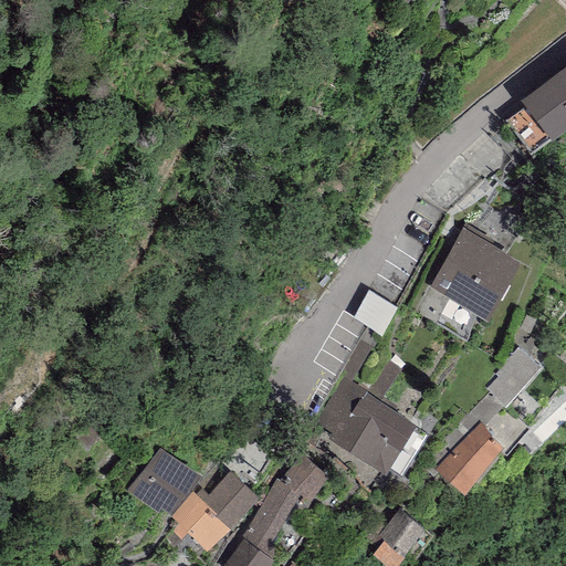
[(565,65),(520,100),(524,107),(505,121),(531,155),(565,128),(565,65)]
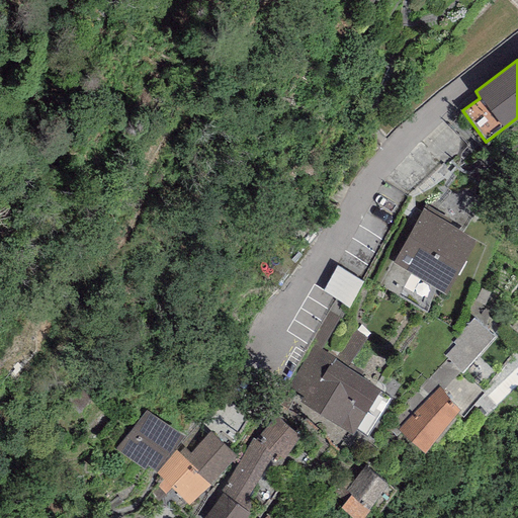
[(423,209),(393,263),(445,293),(476,240),(423,209)]
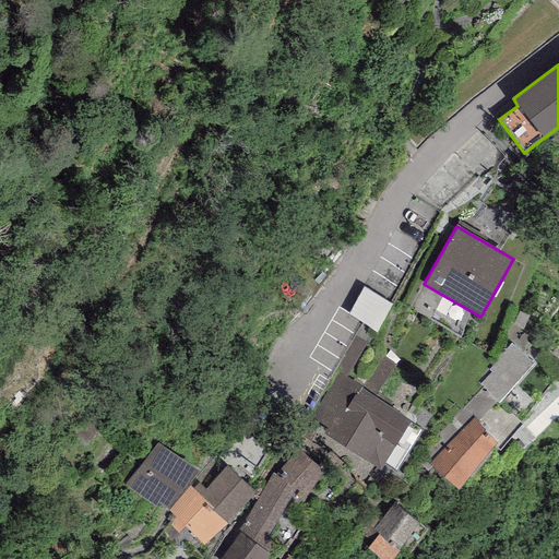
[(382,331),(397,302),(368,287),(353,314),(382,331)]
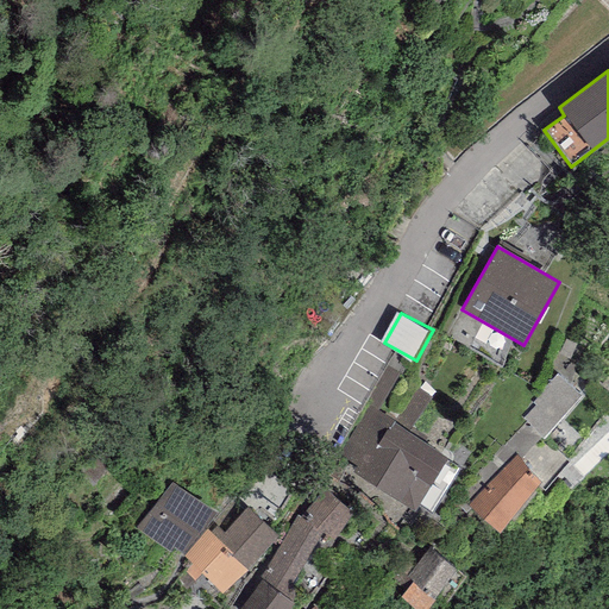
[(385,365),(364,402),(378,410),(400,374),(385,365)]
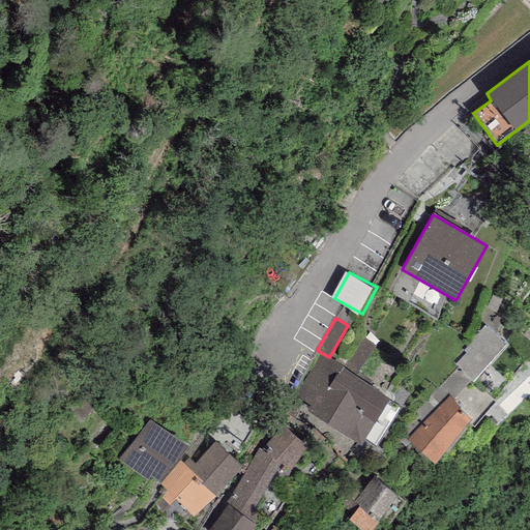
[(458,363),(478,382),(512,344),(492,326),(458,363)]
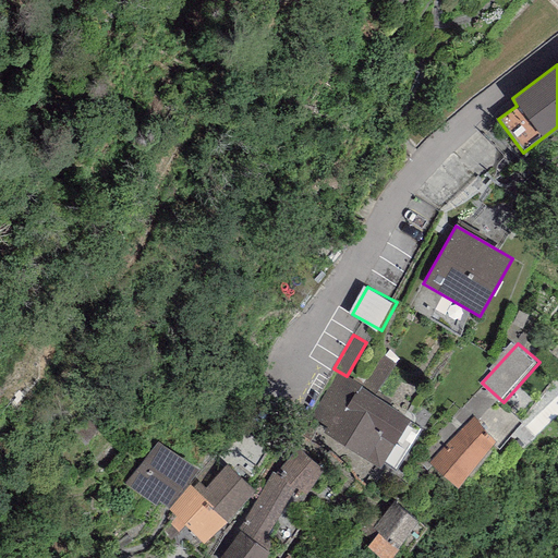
[(393,364),(380,355),(361,386),(361,387),(374,396),(393,364)]
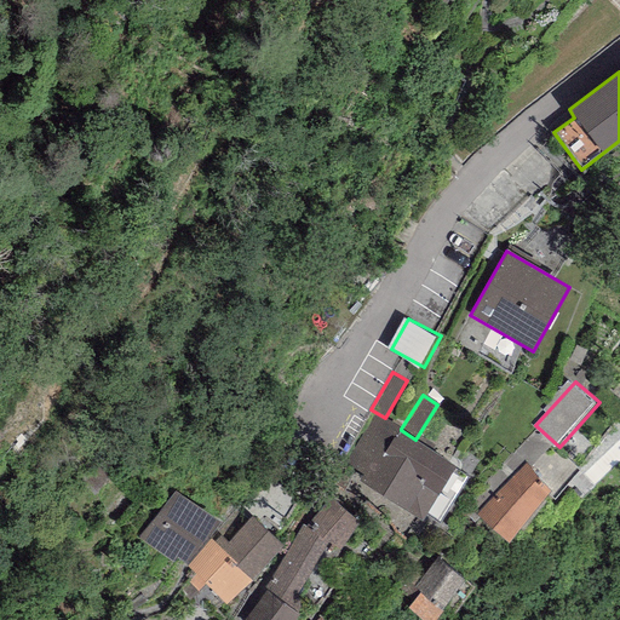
[(385,418),(371,409),(338,466),(420,521),(455,469),(415,440),(401,430),(401,429),(385,418)]
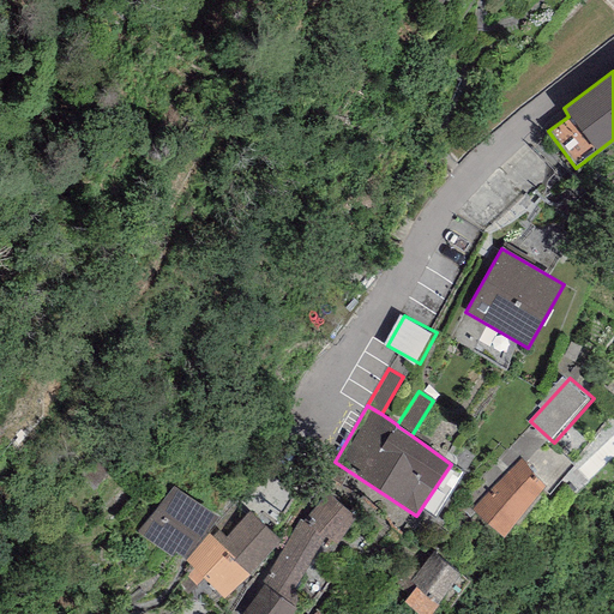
[(521,459),(473,507),(503,535),(545,487),(521,459)]
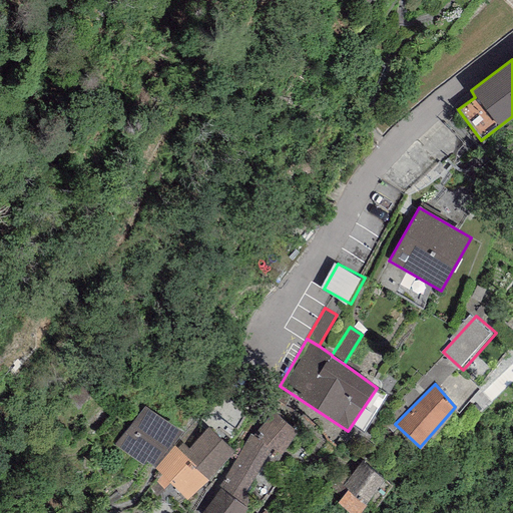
[(145,405),(118,440),(114,445),(141,467),(145,461),(154,467),(180,432),(145,405)]
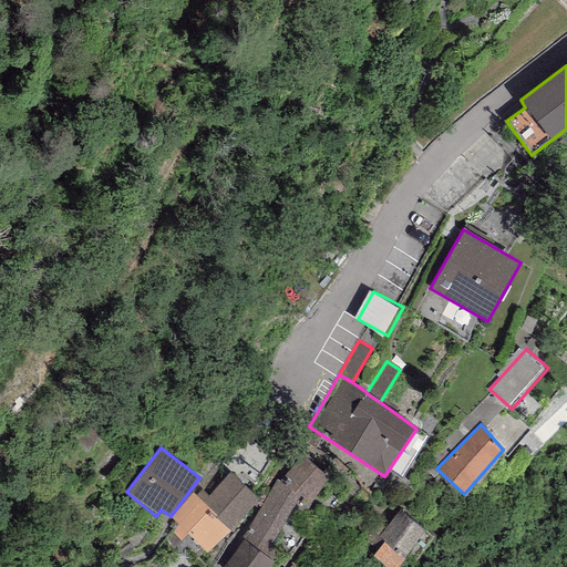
[(327,475),(299,455),(279,483),(276,482),(241,537),(244,539),(220,566),(269,566),(274,563),(271,559),(275,555),(272,546),(271,545),(299,496),(311,503),(327,475)]
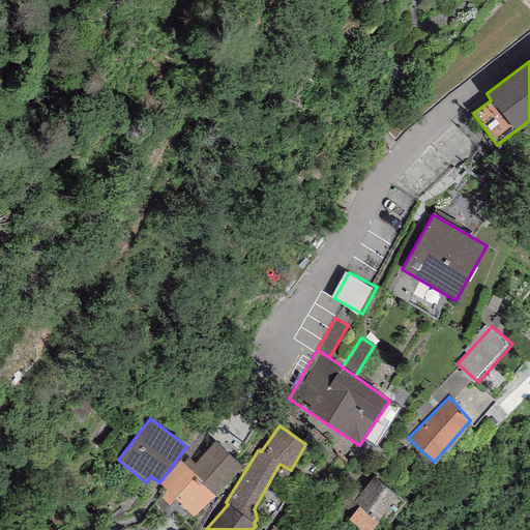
[(188,457),(182,463),(202,480),(200,482),(214,496),(242,467),(215,441),(196,463),(188,457)]
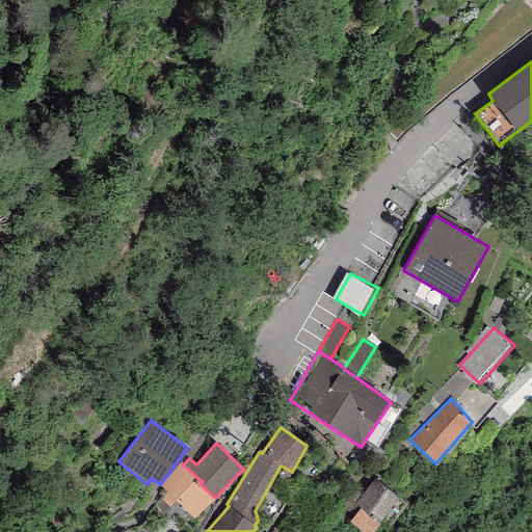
[(183,464),(181,462),(161,486),(193,519),(215,498),(201,484),(203,482),(183,464)]
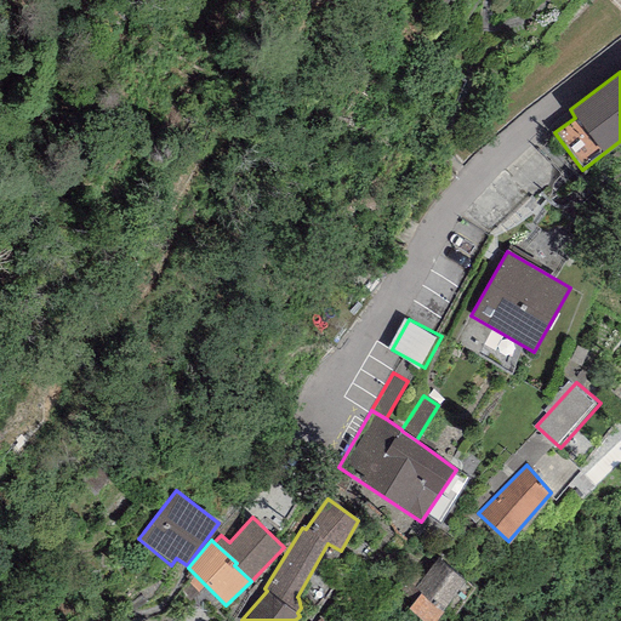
[(416,586),(422,591),(408,609),(422,620),(434,620),(444,609),(467,581),(438,558),(416,586)]
